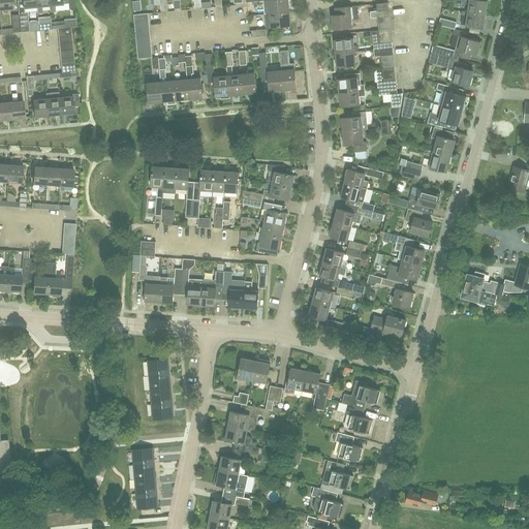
[(0,0),(0,9),(12,9),(11,0),(0,0)]
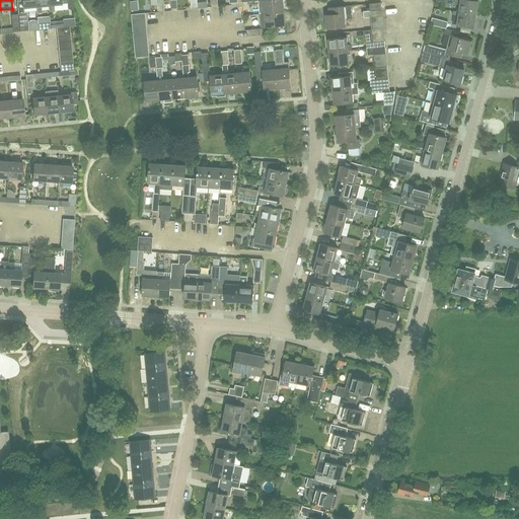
[(18,14),(19,31),(28,30),(26,13),(25,12),(23,12),(23,8),(35,6),(34,0),(22,0),(17,1),(18,14)]
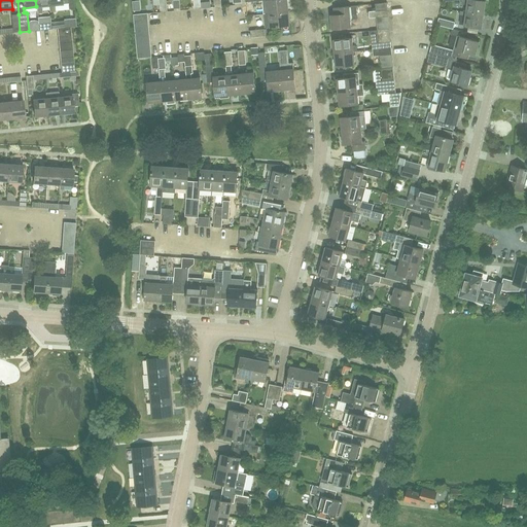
[(35,0),(36,6),(37,13),(42,13),(41,6),(48,5),(49,5),(48,0),(35,0)]
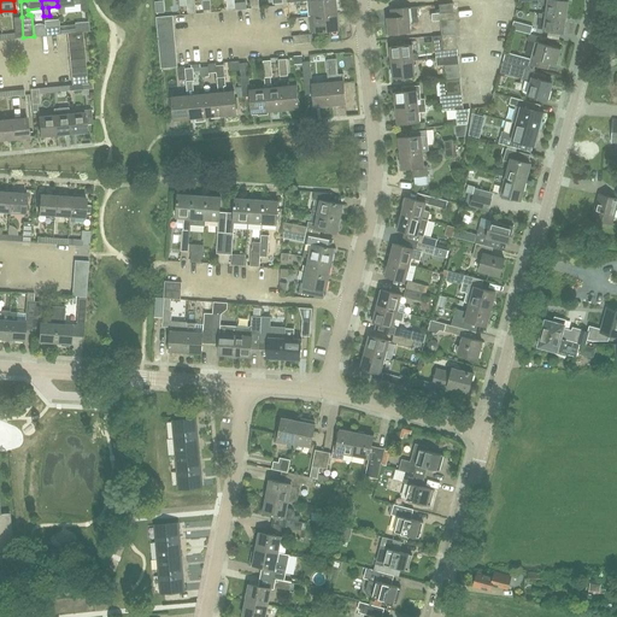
[(57,0),(58,6),(57,6),(58,15),(64,13),(64,6),(80,4),(78,0),(57,0)]
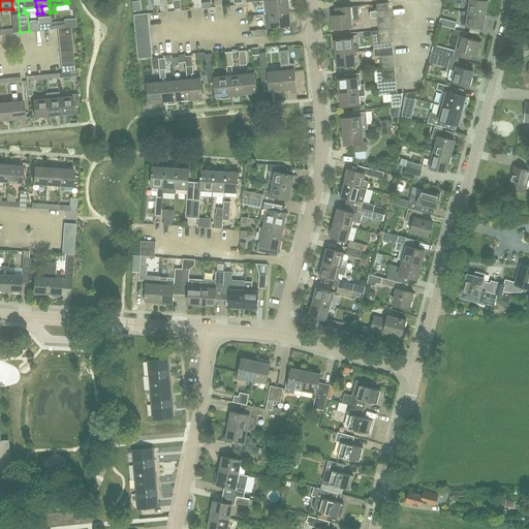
[(159,0),(161,10),(167,9),(166,0),(159,0)]
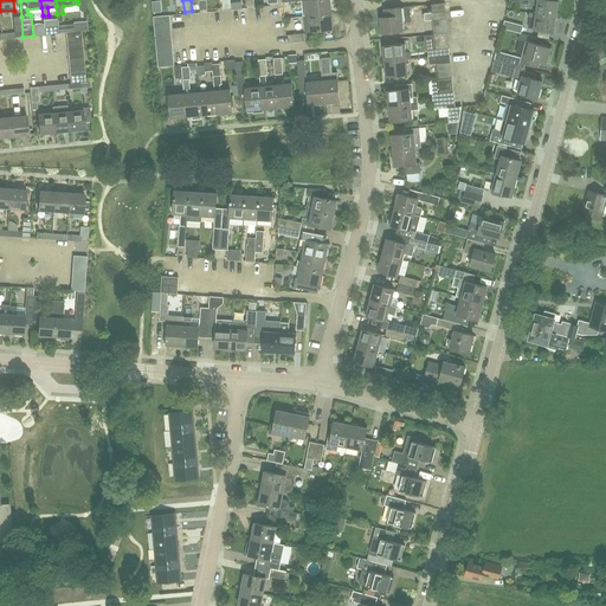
[(305,0),(308,15),(331,13),(329,0),(297,0),(298,1),(305,0)]
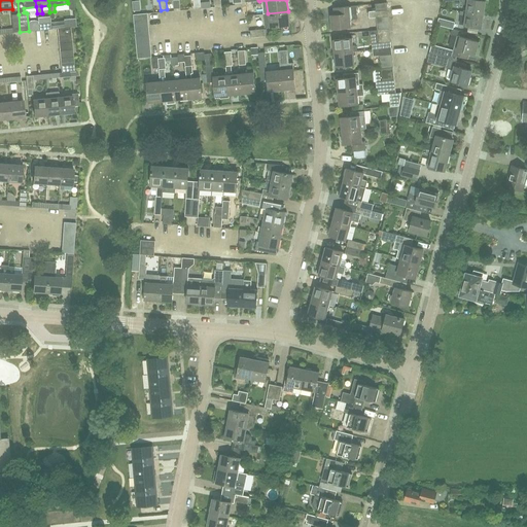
[(483,14),(485,1),(479,0),(467,0),(466,12),(483,14)]
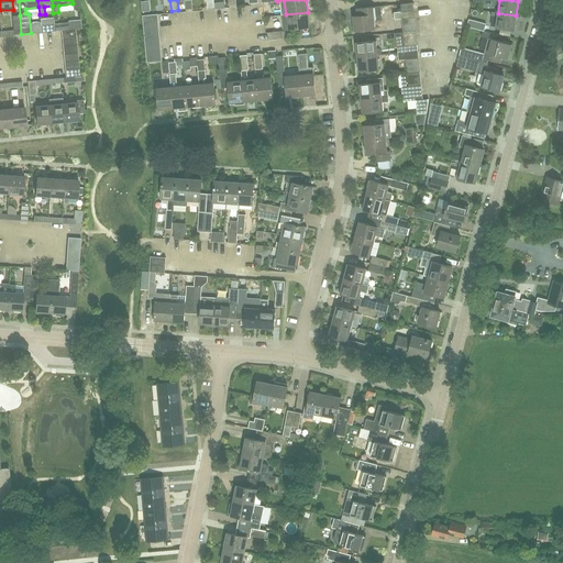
[(354,31),(375,29),(374,21),(382,20),(381,6),(356,8),(357,15),(353,15),(354,31)]
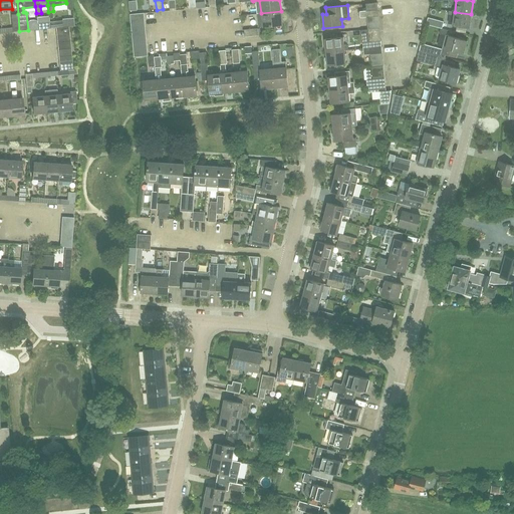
[(258,27),(263,26),(282,24),(281,11),(261,13),(257,13),(258,27)]
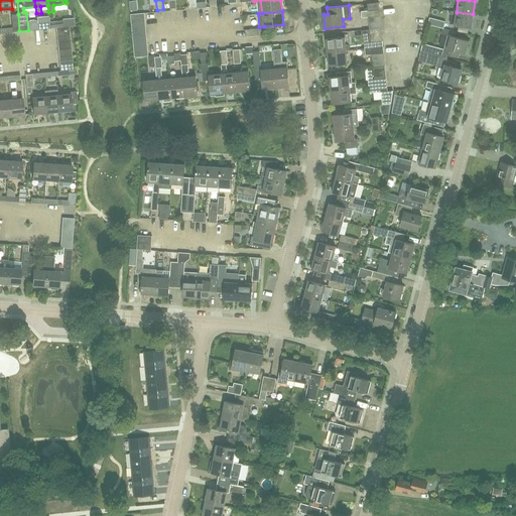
[(471,27),(473,14),(457,12),(450,11),(450,15),(456,15),(455,25),(471,27)]
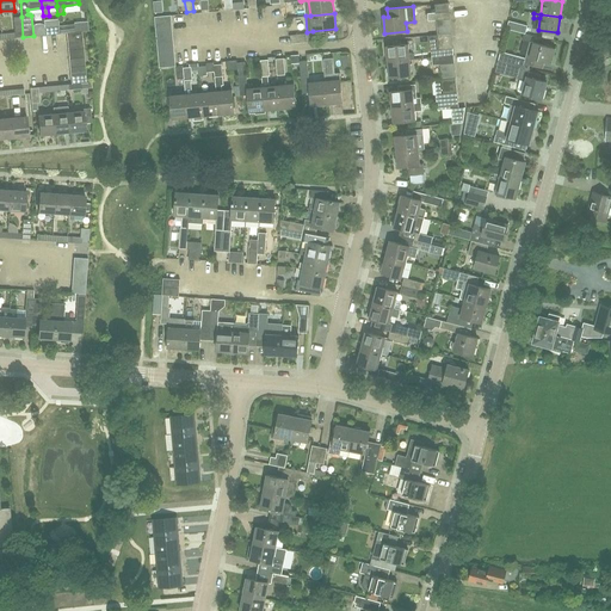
[(155,25),(171,24),(171,16),(154,17),(155,25)]
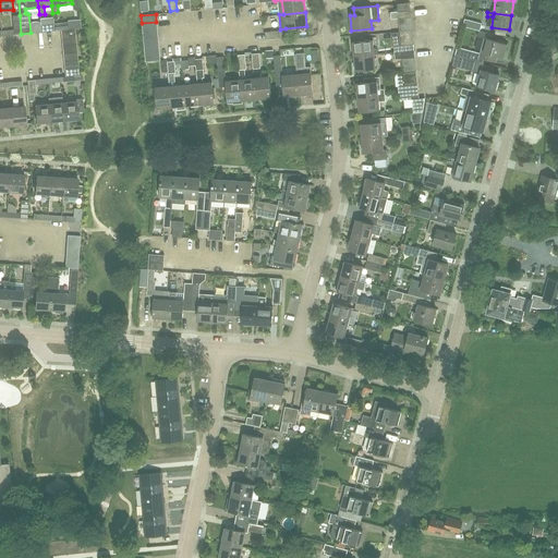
[(13,29),(14,35),(21,34),(20,15),(12,16),(13,29)]
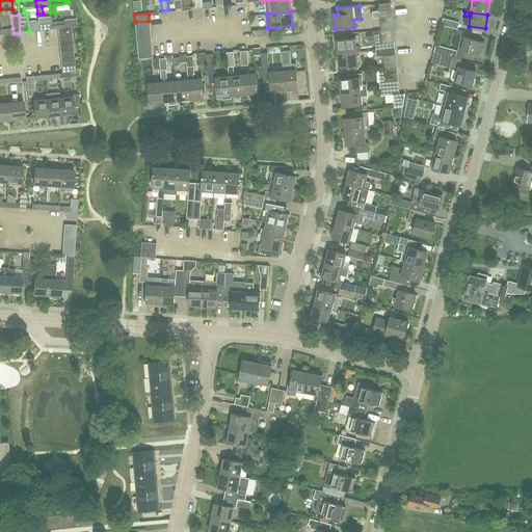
[(457,29),(459,22),(444,18),(443,25),(457,29)]
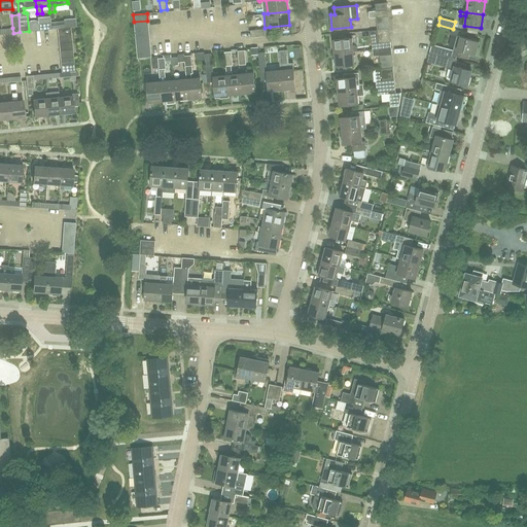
[(58,36),(71,35),(70,27),(65,28),(57,29),(58,36)]
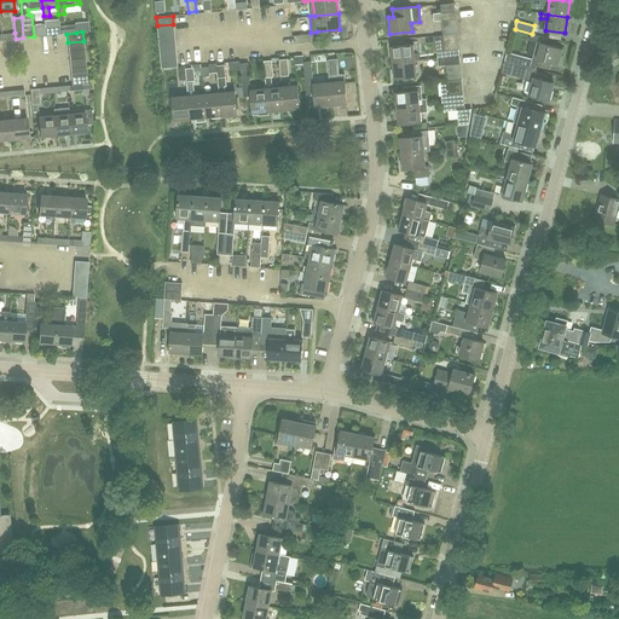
[(295,44),(312,42),(311,34),(295,35),(295,44)]
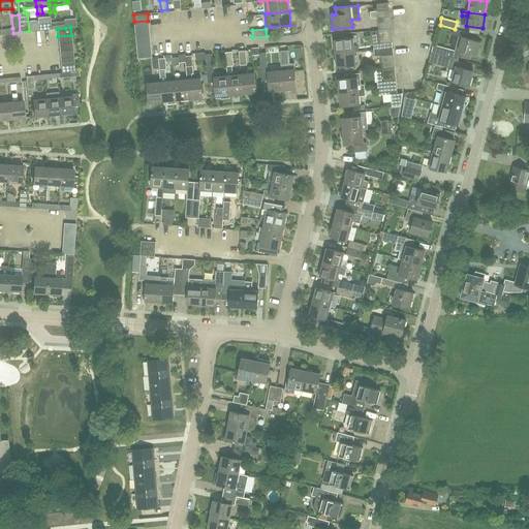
[(59,43),(71,42),(71,35),(58,36),(59,43)]
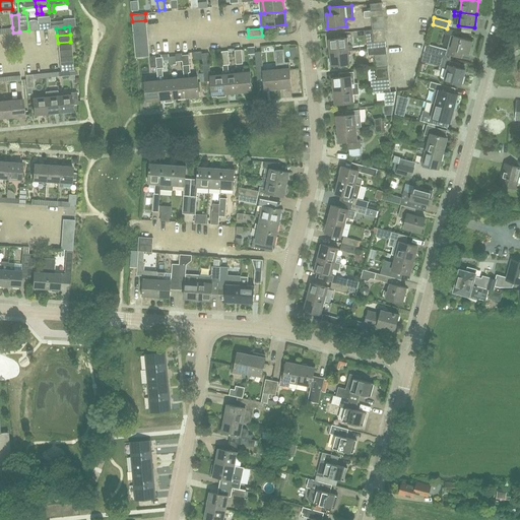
[(469,53),(472,41),(451,36),(447,50),(427,44),(425,51),(429,52),(433,53),(437,54),(450,58),(451,55),(461,58),(463,52),(469,53)]
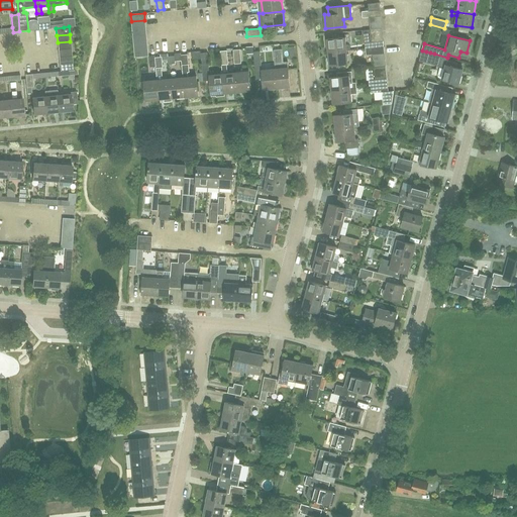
[(346,45),(345,37),(326,39),(327,52),(350,49),(350,46),(348,44),(346,45)]
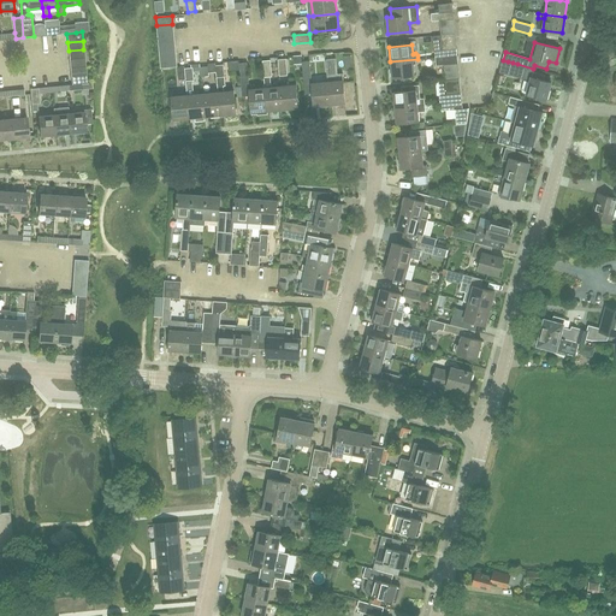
[(434,58),(457,55),(456,48),(442,49),(434,51),(434,58)]
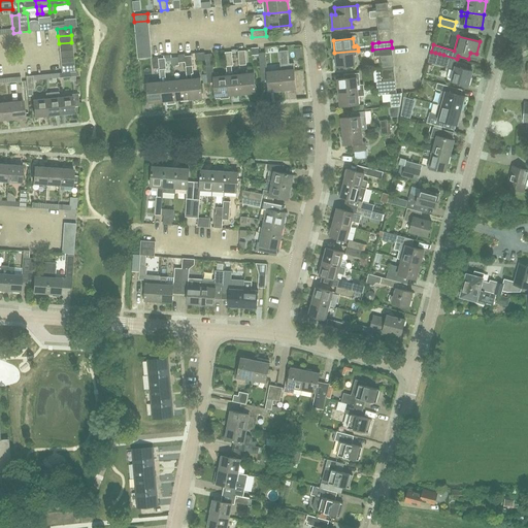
[(59,51),(72,50),(71,42),(59,43),(59,51)]
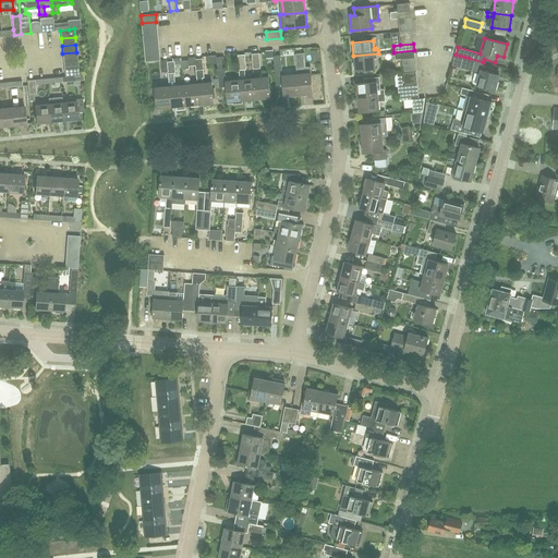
[(395,59),(414,57),(414,50),(393,52),(395,59)]
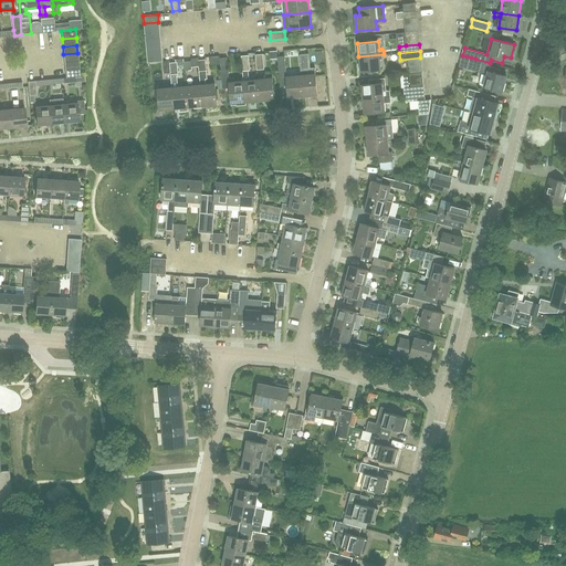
[(64,62),(79,61),(77,53),(63,54),(64,62)]
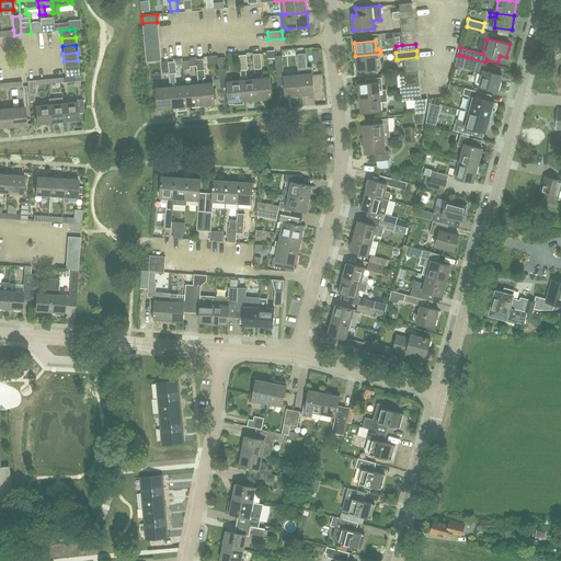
[(146,63),(161,61),(160,53),(145,54),(146,63)]
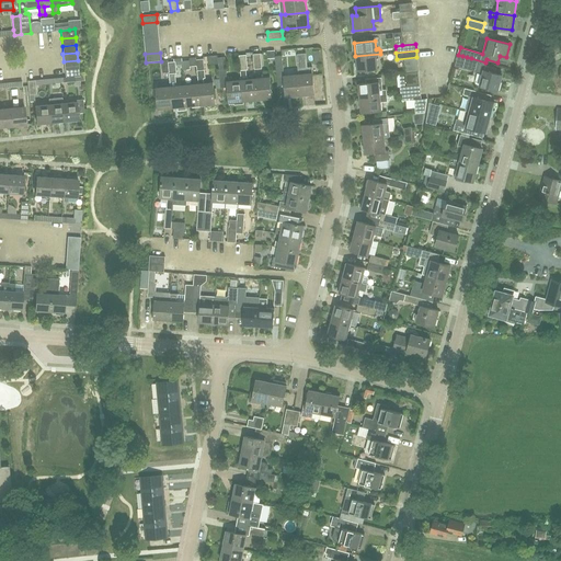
[(298,69),(306,68),(305,54),(297,54),(298,69)]
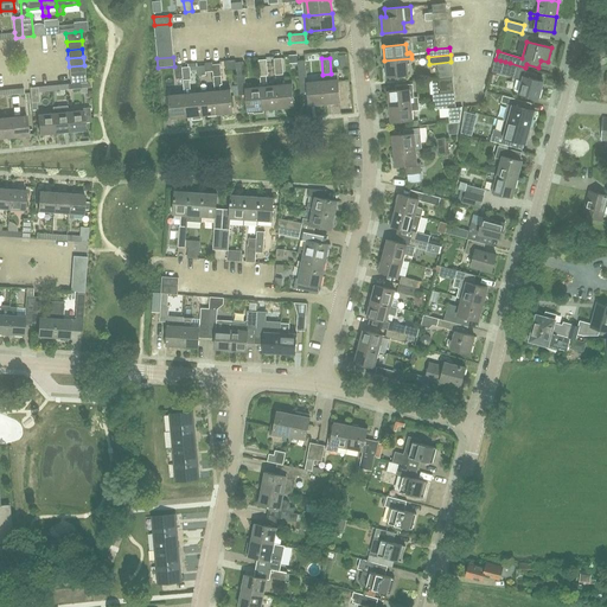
[(387,77),(408,75),(407,59),(411,59),(411,58),(384,61),(387,77)]
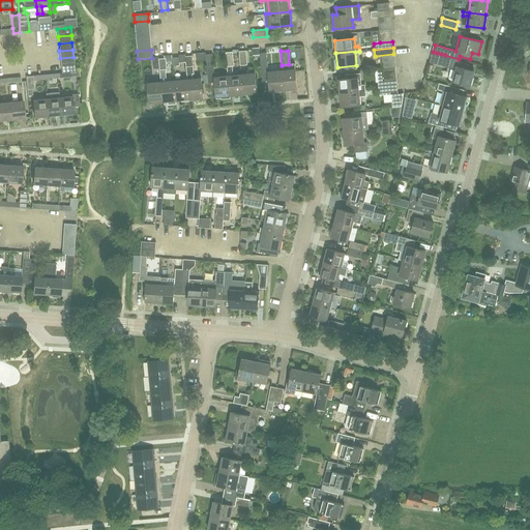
[(227,66),(235,66),(233,52),(226,52),(227,66)]
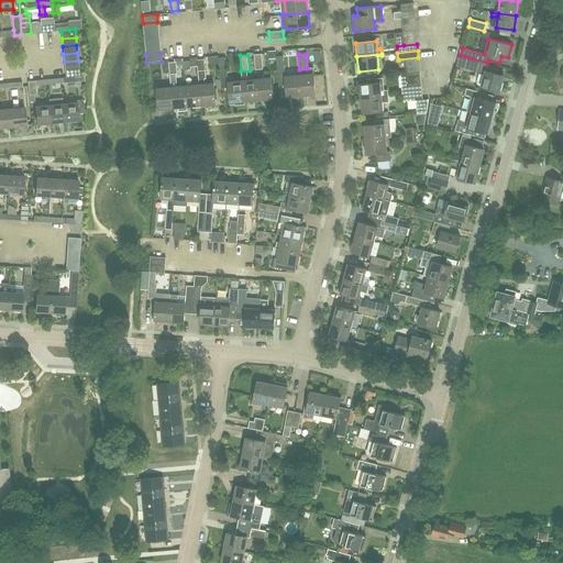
[(277,72),(285,70),(284,55),(276,56),(277,72)]
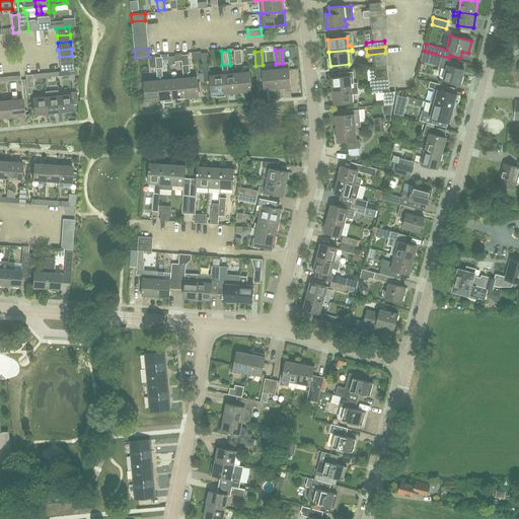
[(436,54),(432,53),(429,63),(446,68),(443,79),(459,84),(463,69),(458,68),(460,63),(449,60),(450,58),(449,58),(436,54)]
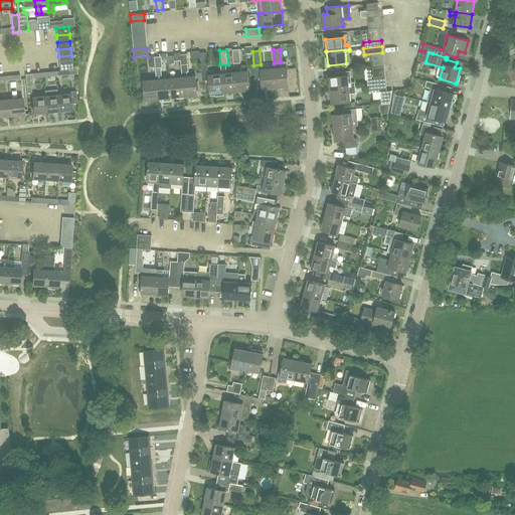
[(59,63),(71,62),(71,55),(58,56),(59,63)]
